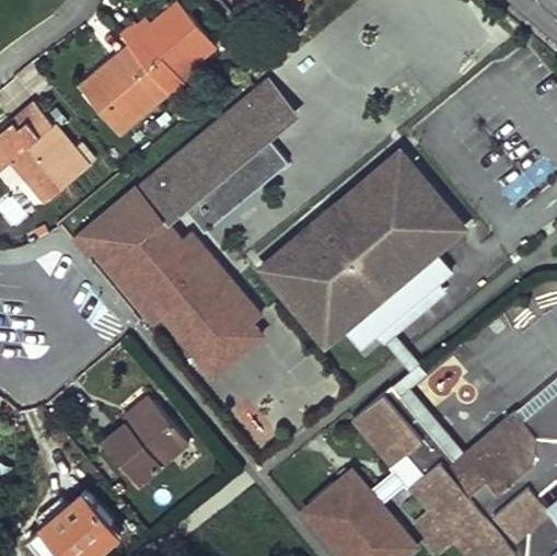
[(136,25),(122,36),(129,46),(134,50),(169,93),(170,95),(186,81),(181,76),(198,62),(213,50),(180,6),(151,29),(142,34),(137,29),(136,25)]
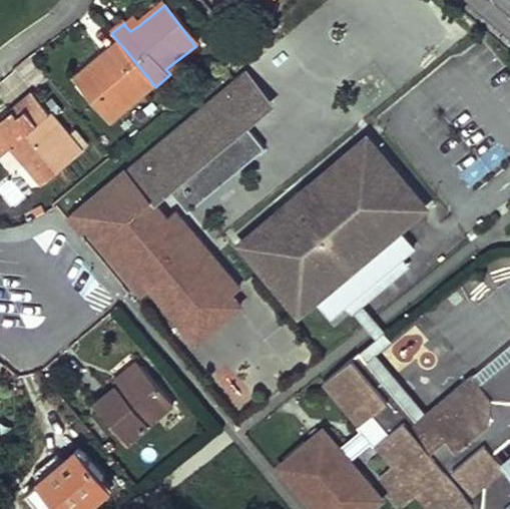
[(133,20),(125,26),(130,31),(138,26),(133,20)]
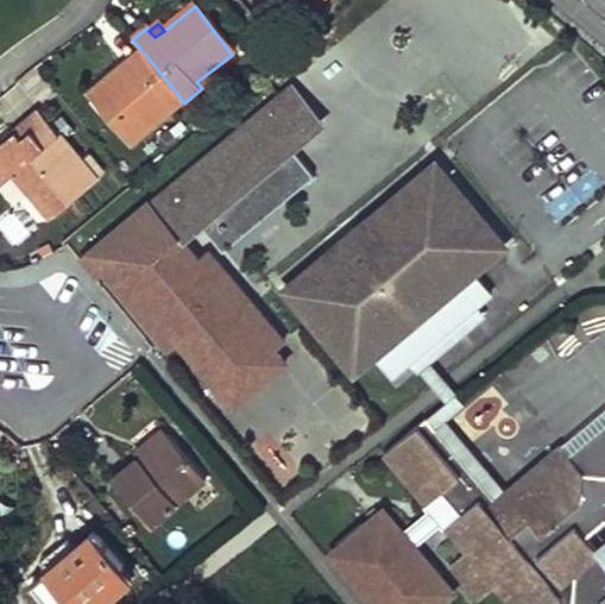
[(131,68),(145,55),(140,50),(126,62),(131,68)]
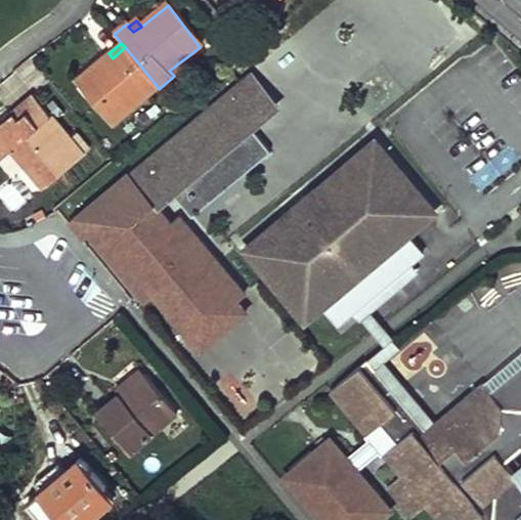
[(111,127),(158,87),(125,47),(113,58),(109,53),(74,84),(111,127)]
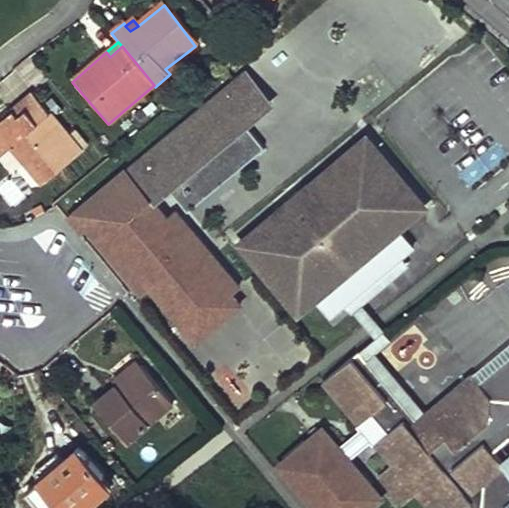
[(185,61),(181,57),(165,69),(170,74),(185,61)]
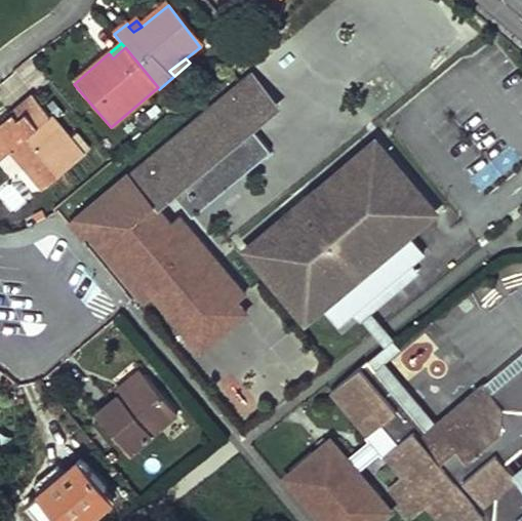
[(249,72),(238,82),(246,91),(221,112),(241,136),(249,129),(278,107),(249,72)]
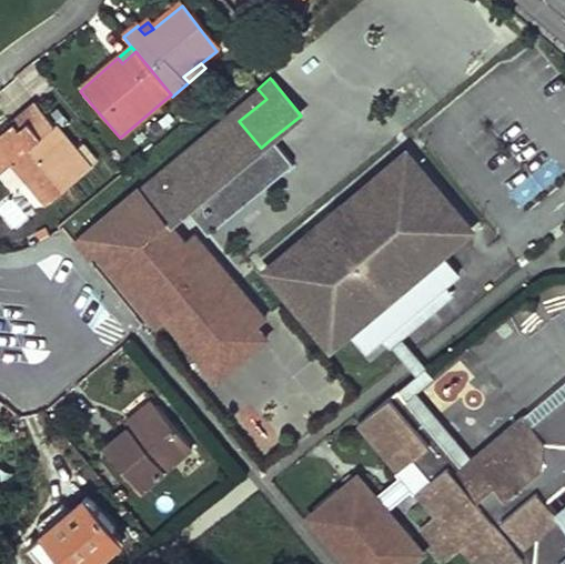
[(138,187),(153,204),(163,197),(171,207),(190,191),(198,200),(187,209),(204,231),(209,237),(212,233),(286,172),(293,168),(270,140),(261,148),(239,121),(266,99),(258,89),(138,187)]
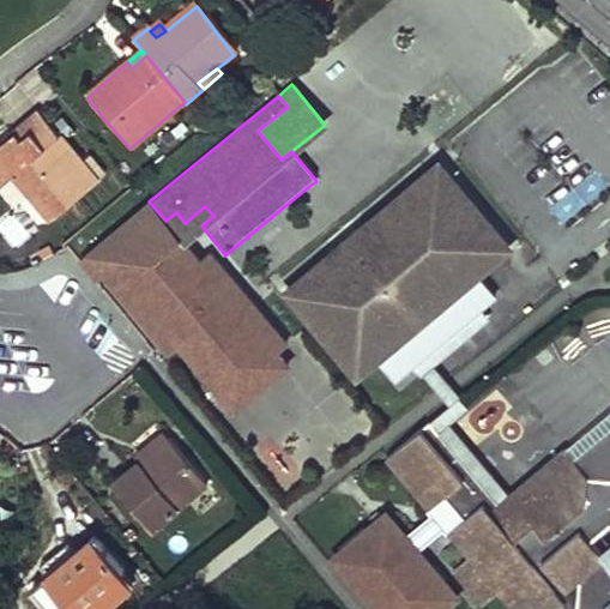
[(97,184),(37,113),(22,126),(28,133),(18,142),(12,134),(0,144),(0,185),(1,186),(18,172),(35,192),(30,196),(53,221),(97,184)]
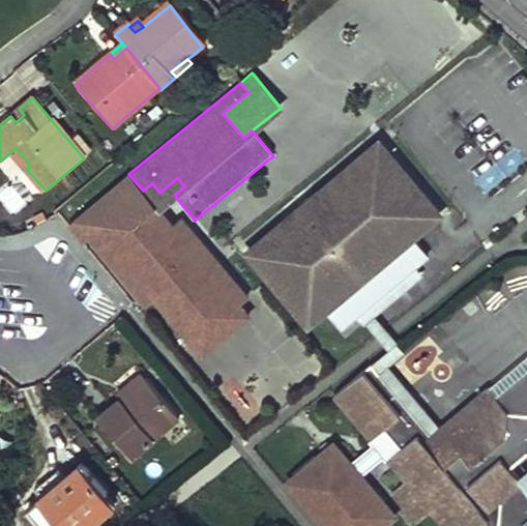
[(376,146),(246,256),(306,326),(325,312),(342,331),(356,319),(414,269),(427,259),(410,239),(436,216),(376,146)]
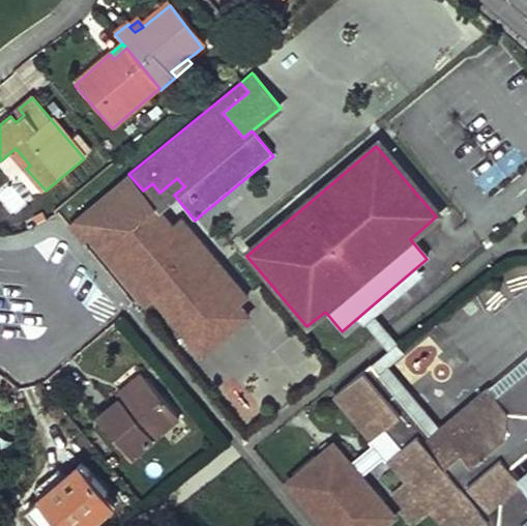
[(143,191),(128,174),(78,218),(149,301),(158,293),(206,348),(255,305),(243,295),(252,288),(195,221),(191,215),(173,230),(156,208),(143,191)]
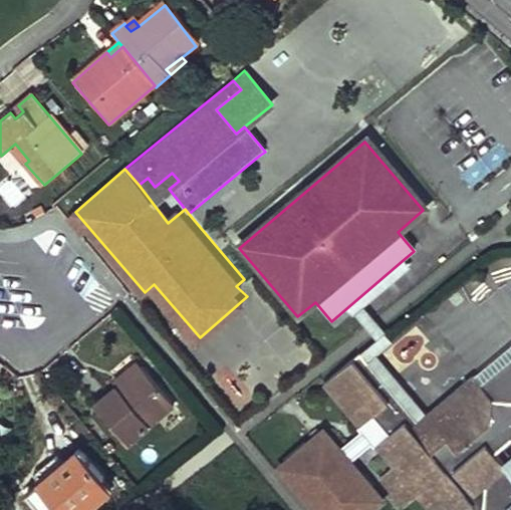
[(148,178),(139,185),(152,202),(169,189),(179,181),(172,173),(155,187),(148,178)]
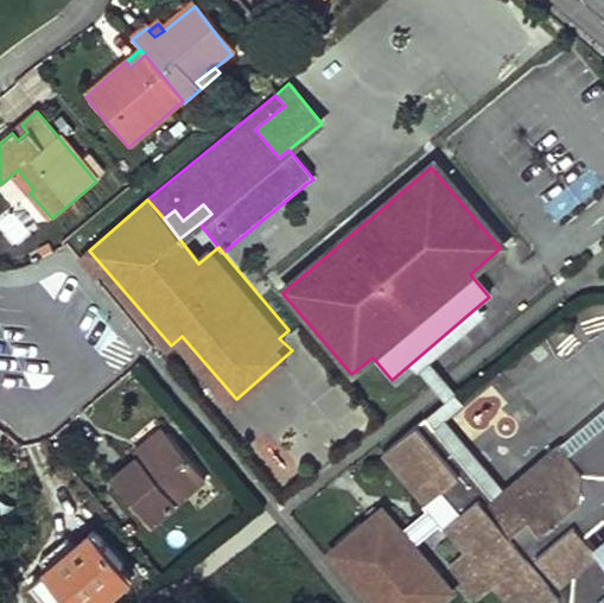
[(475,309),(408,366),(424,386),(443,410),(426,424),(490,502),(500,495),(443,425),(459,411),(433,379),(424,367),(482,318),(475,309)]
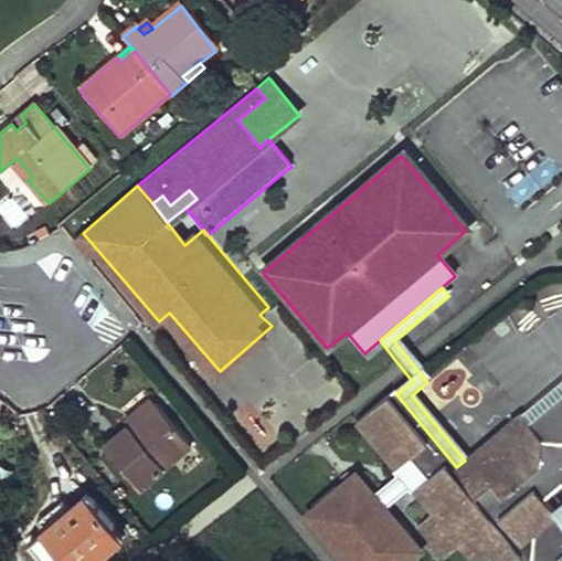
[(561,560),(561,472),(539,469),(541,445),(525,426),(518,419),(465,461),(456,467),(396,394),(353,427),(392,476),(406,461),(424,482),(410,496),(428,519),(414,531),(438,560),(448,560),(458,553),(464,560),(561,560)]
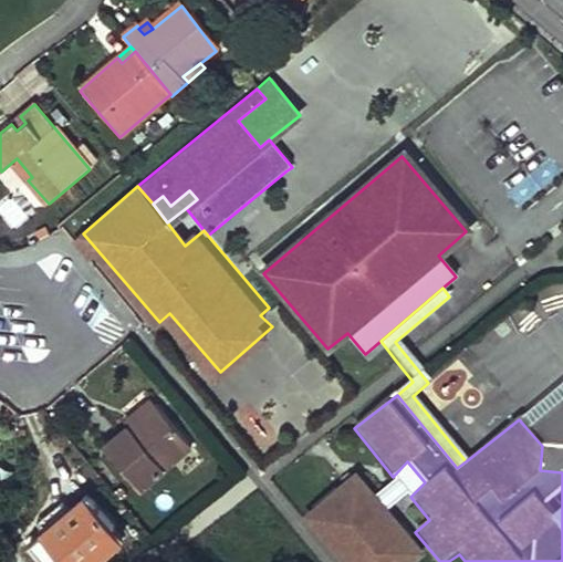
[(562,396),(525,427),(542,446),(562,448),(562,396)]
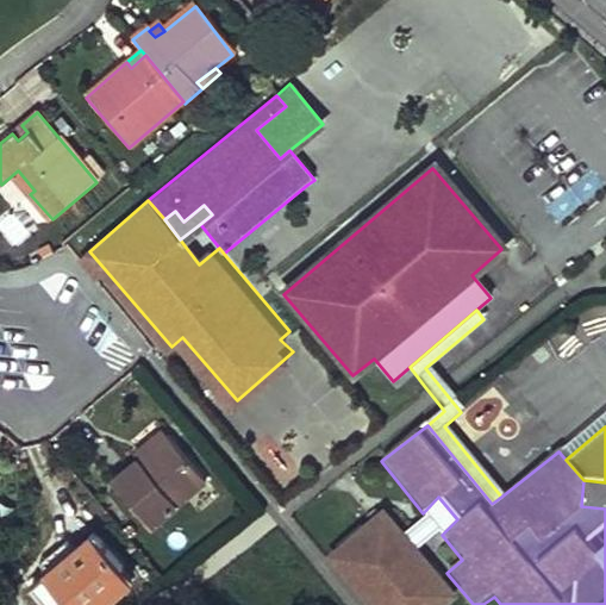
[(137,461),(164,438),(160,432),(132,456),(137,461)]
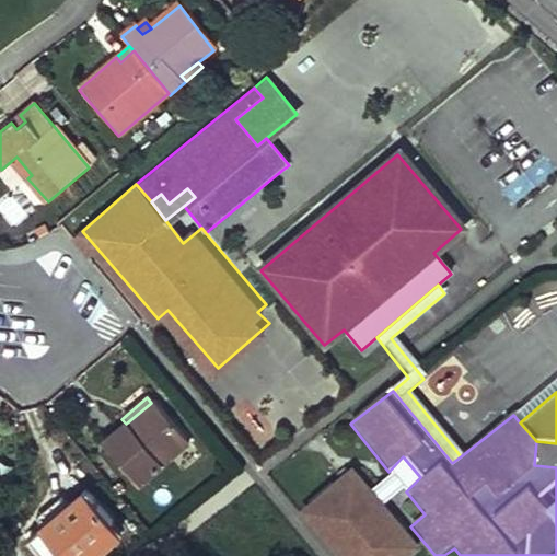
[(187,446),(151,403),(126,424),(101,444),(136,487),(187,446)]
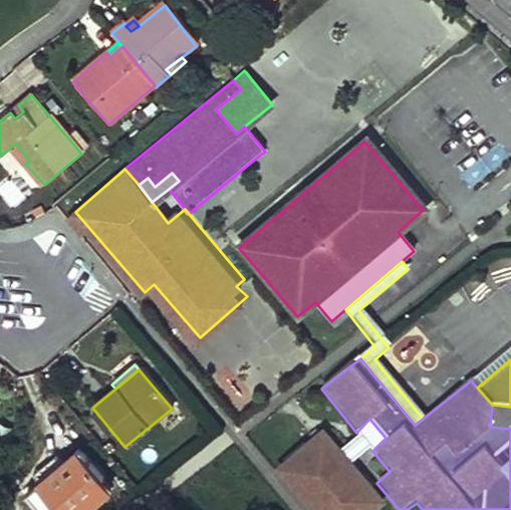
[(510,407),(492,405),(490,427),(510,429),(510,407)]
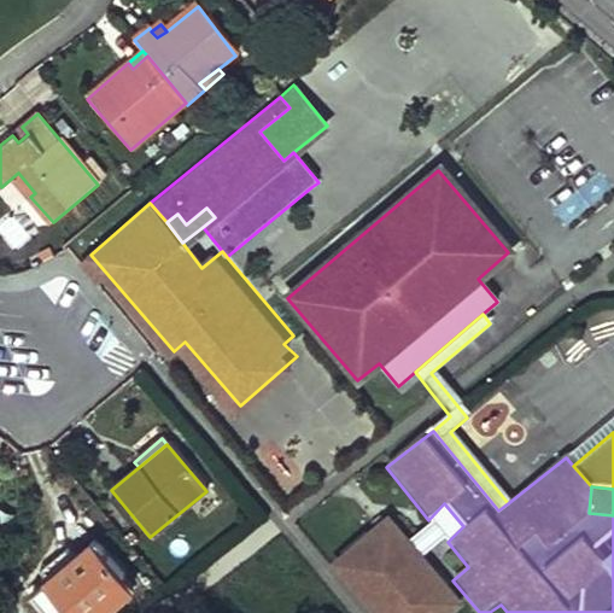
[(104,612),(132,590),(92,543),(28,596),(41,612),(104,612)]
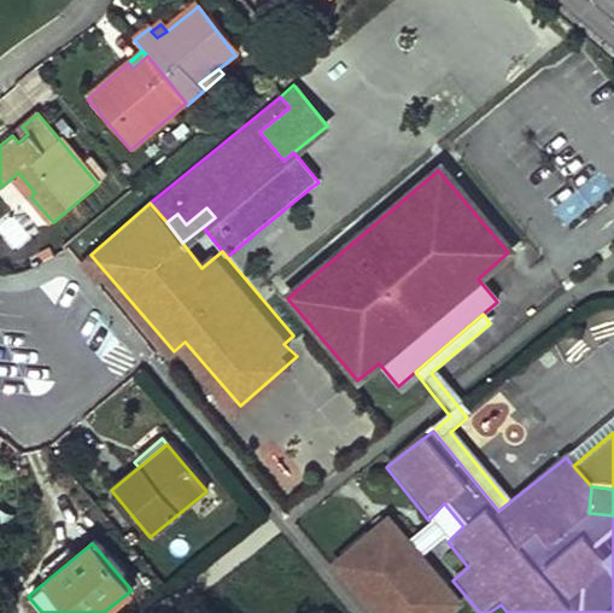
[(433,612),(417,594),(393,612),(433,612)]
